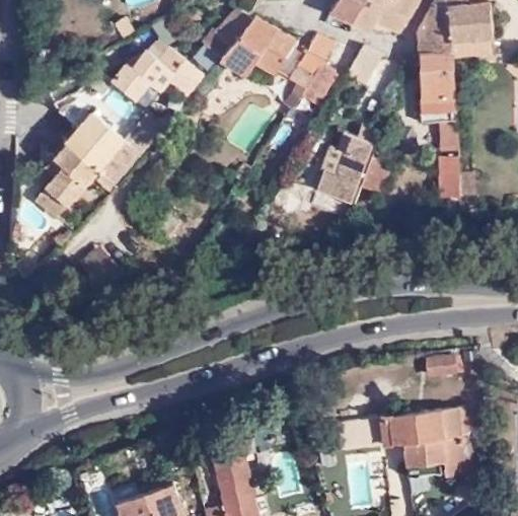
[(338,0),(328,14),(352,24),(364,3),(358,0),(338,0)]
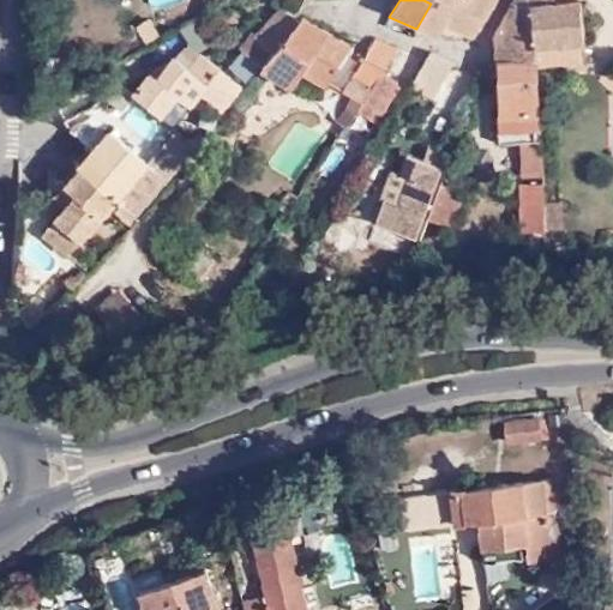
[(432,0),(431,4),(416,29),(438,38),(444,28),(474,38),(497,0),(432,0)]
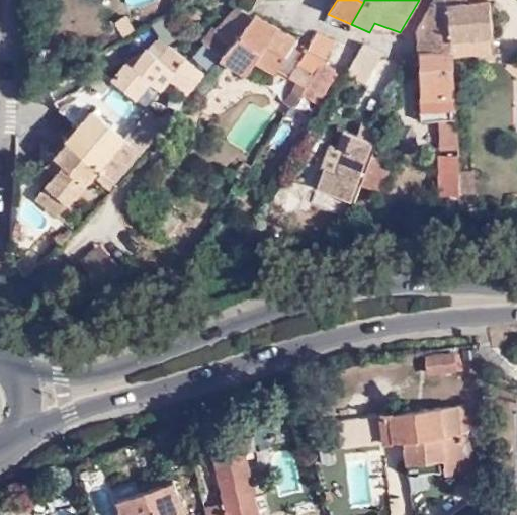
[(452,52),(452,57),(493,55),(490,1),(485,2),(466,2),(466,0),(432,0),(416,31),(418,54),(452,52)]
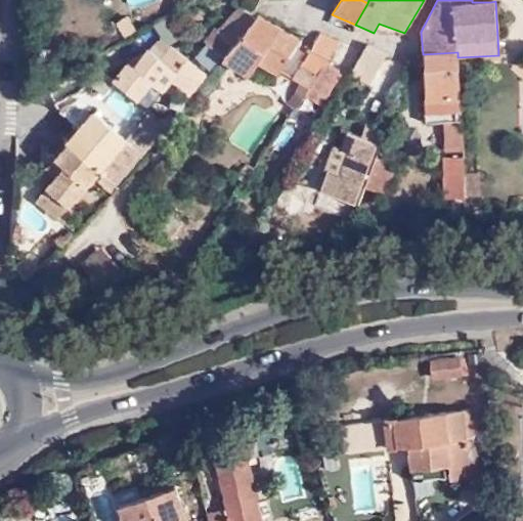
[(255,20),(241,8),(217,34),(213,31),(202,44),(222,60),(255,20)]
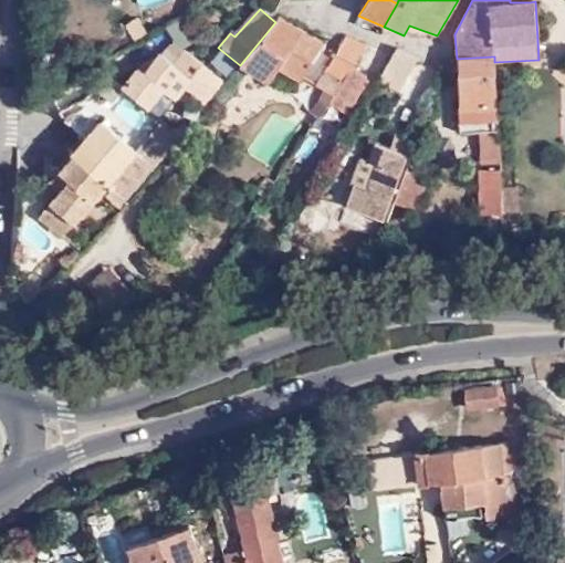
[(278,20),(275,22),(240,65),(267,84),(278,68),(299,83),(302,79),(325,47),(278,20)]
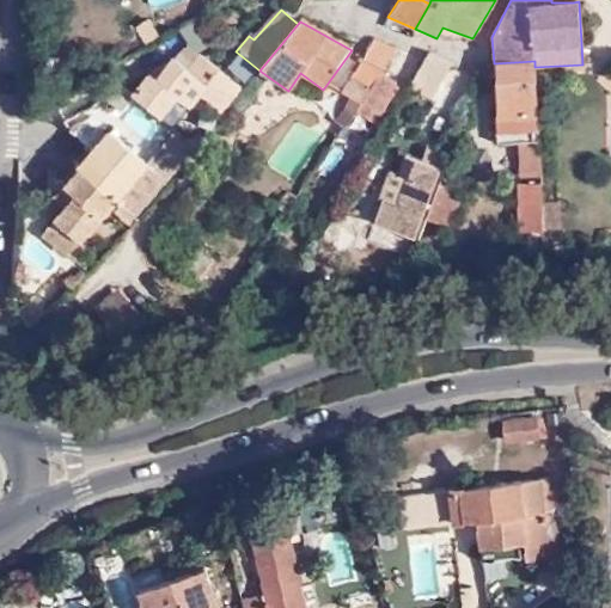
[(379,75),(395,50),(374,42),(364,57),(341,96),(350,102),(359,108),(379,75)]
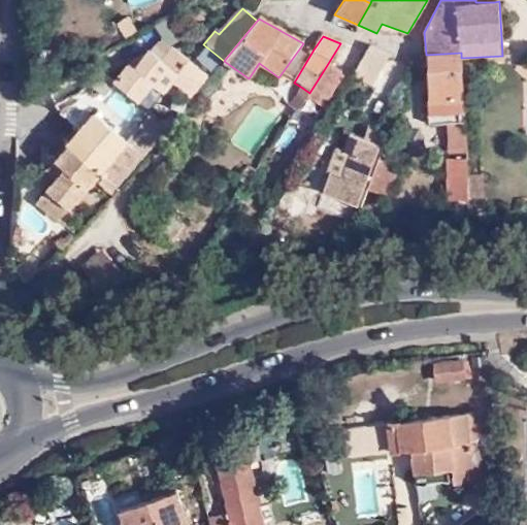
[(294,83),(314,50),(303,43),(282,73),(294,83)]
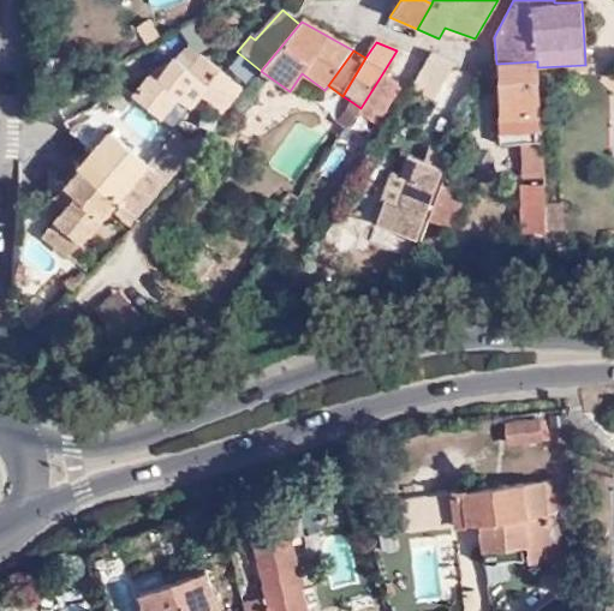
[(433,99),(453,64),(430,55),(411,87),(433,99)]
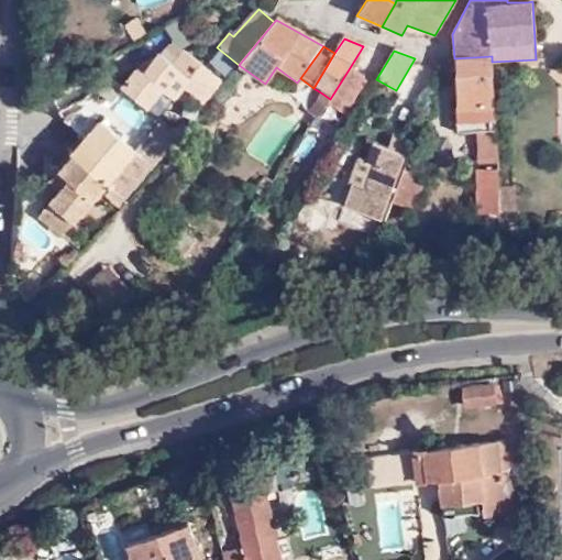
[(189,80),(210,98),(221,83),(183,52),(172,65),(158,55),(144,74),(136,68),(121,88),(147,110),(162,92),(173,100),(182,89),(189,80)]
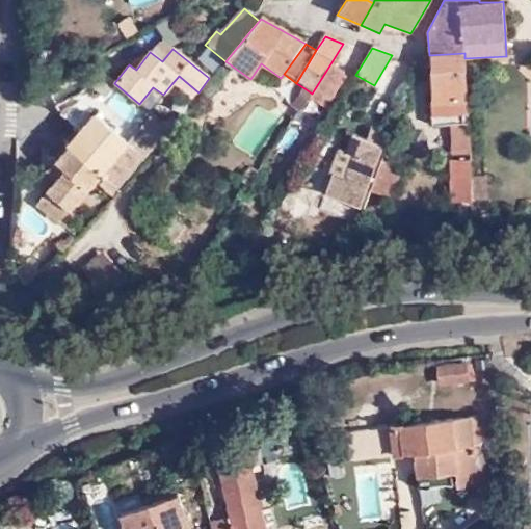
[(431,126),(449,125),(468,124),(465,58),(465,53),(429,55),(431,126)]
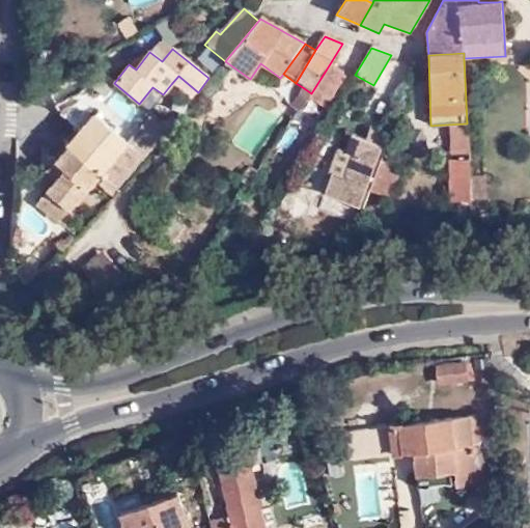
[(310,94),(326,105),(344,76),(329,65),(311,93),(310,94)]
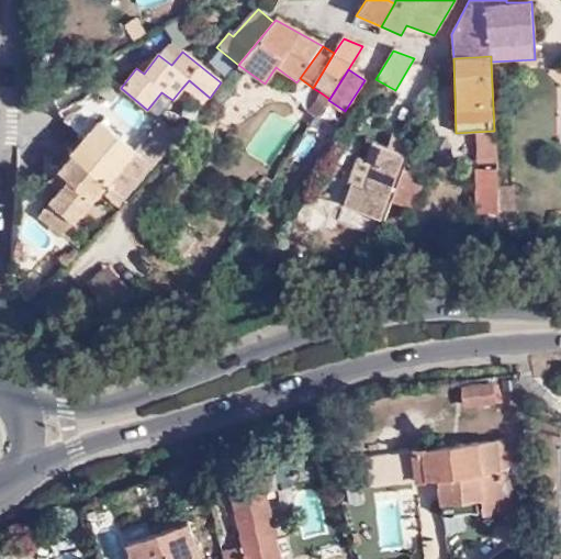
[(202,107),(210,98),(189,80),(181,89),(202,107)]
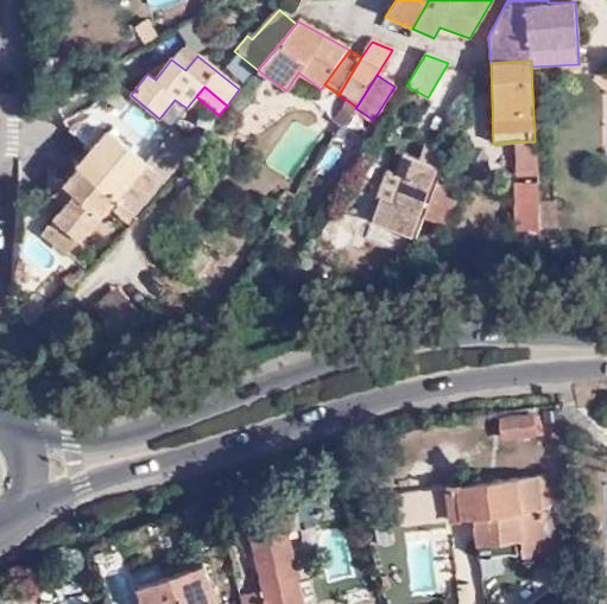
[(333,122),(341,128),(355,108),(356,107),(348,101),(333,122)]
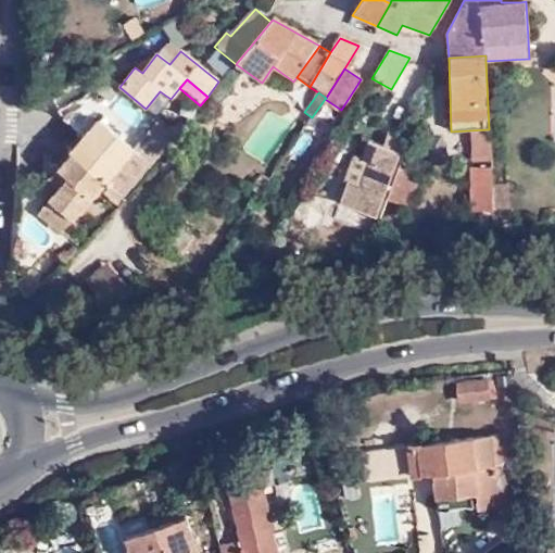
[(325,99),(312,117),(329,128),(341,110),(325,99)]
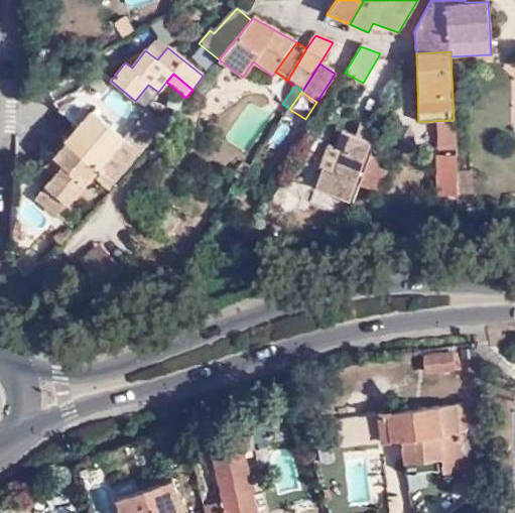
[(125,140),(122,138),(92,111),(65,141),(67,144),(52,159),(62,167),(44,186),(67,206),(98,170),(125,140)]
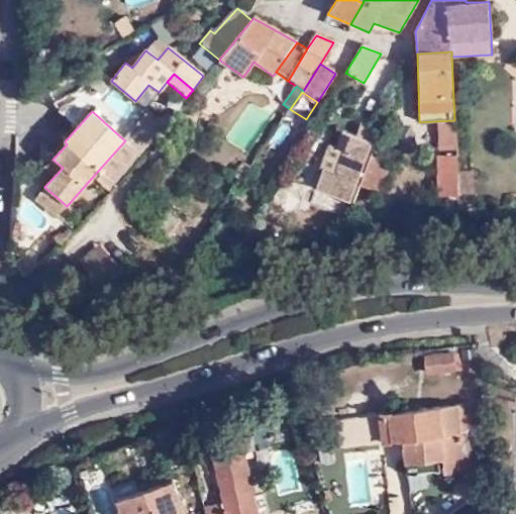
[(151,143),(165,127),(146,112),(133,128),(150,143),(151,143)]
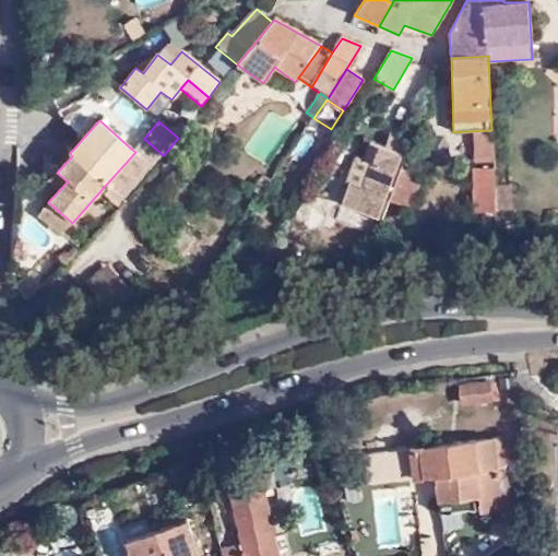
[(474,164),(493,163),(491,130),(472,131),(474,164)]
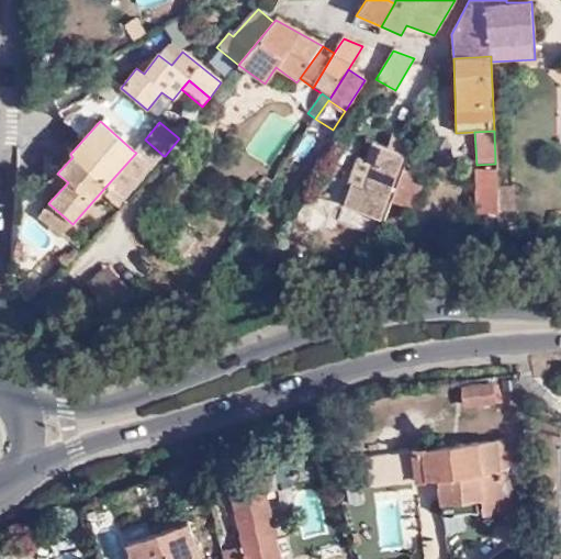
[(455,164),(447,137),(426,145),(435,170),(455,164)]
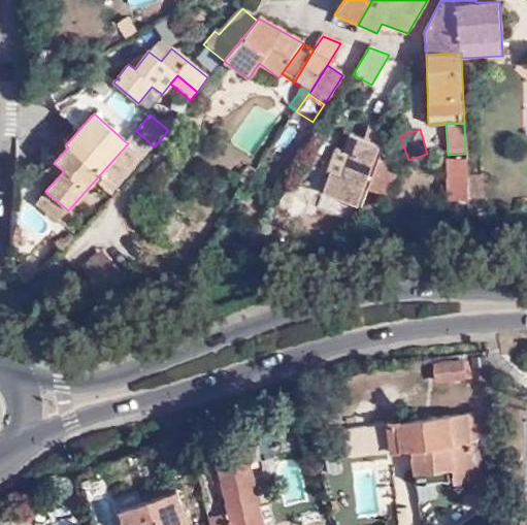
[(154,146),(136,131),(135,130),(125,141),(128,143),(100,174),(116,189),(154,146)]
